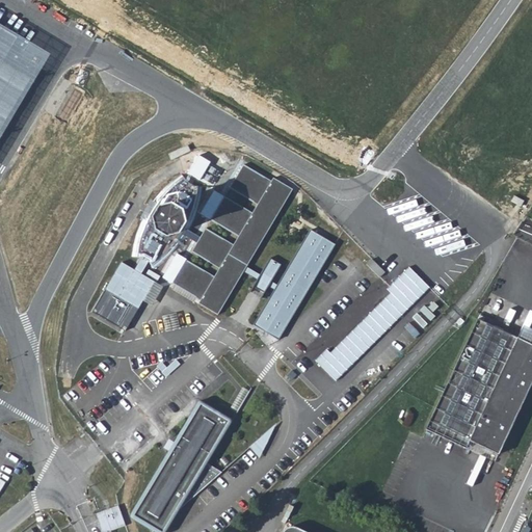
[(0,60),(31,79),(47,53),(0,25),(0,60)]
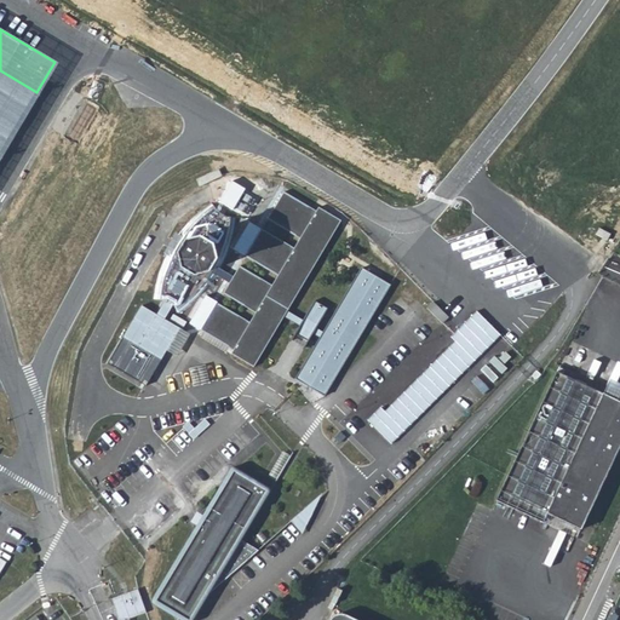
[(0,154),(36,92),(0,70),(0,154)]
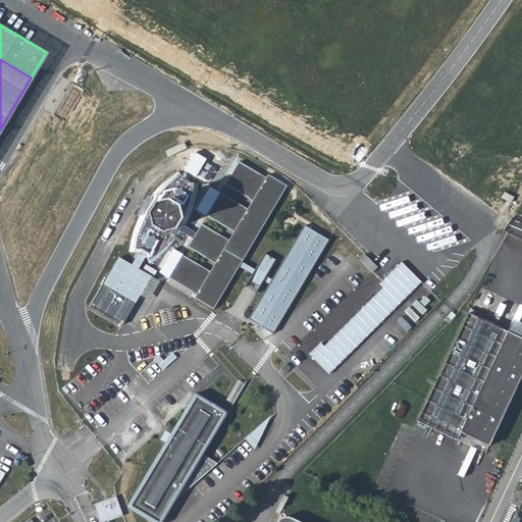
[(199,295),(196,299),(215,310),(241,267),(244,262),(288,187),(268,175),(265,180),(239,164),(225,187),(253,202),(248,211),(220,195),(207,217),(235,232),(229,242),(202,225),(190,248),(217,264),(212,272),(185,257),(171,278),(199,295)]
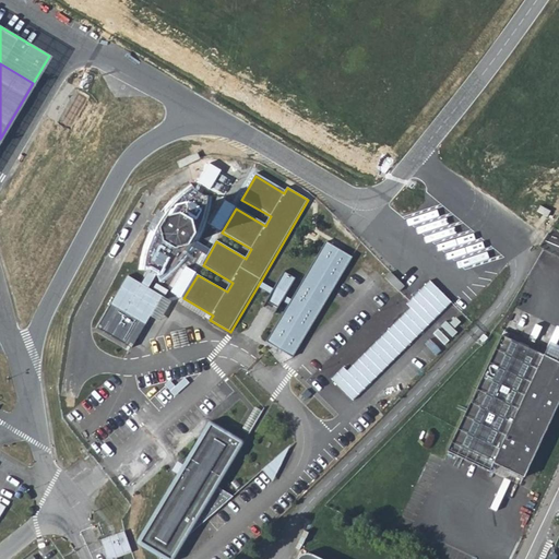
[(127,280),(110,308),(145,328),(162,299),(147,292),(154,280),(161,287),(169,282),(174,277),(178,273),(181,269),(185,264),(188,259),(192,251),(189,249),(192,242),(197,245),(199,240),(202,234),(204,227),(206,221),(207,214),(209,207),(210,198),(198,197),(192,193),(187,185),(180,191),(166,205),(158,215),(153,222),(157,225),(154,230),(150,228),(147,234),(144,242),(141,252),(139,262),(138,271),(138,274),(149,275),(141,287),(127,280)]
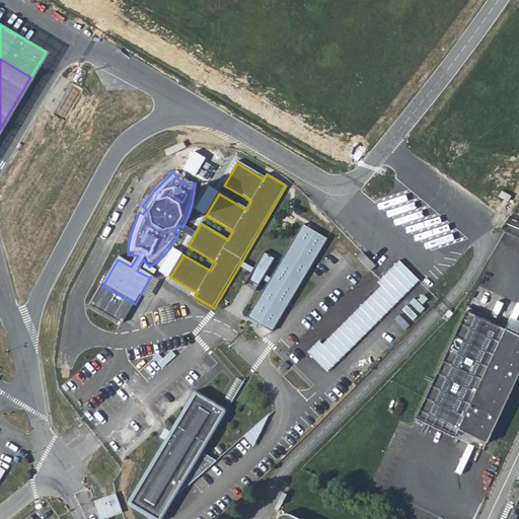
[(270,283),(249,318),(255,321),(274,331),(327,239),(303,225),(272,279),(270,283)]
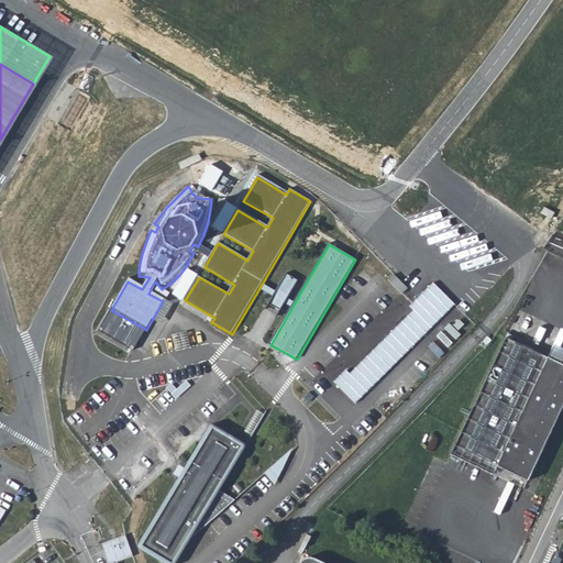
[(389,278),(401,293),(408,287),(395,273),(393,275),(389,278)]
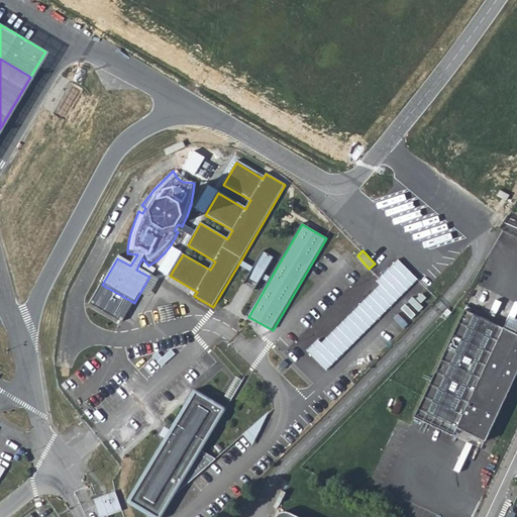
[(251,273),(247,279),(259,285),(263,279),(265,274),(275,257),(264,251),(253,268),(251,273)]
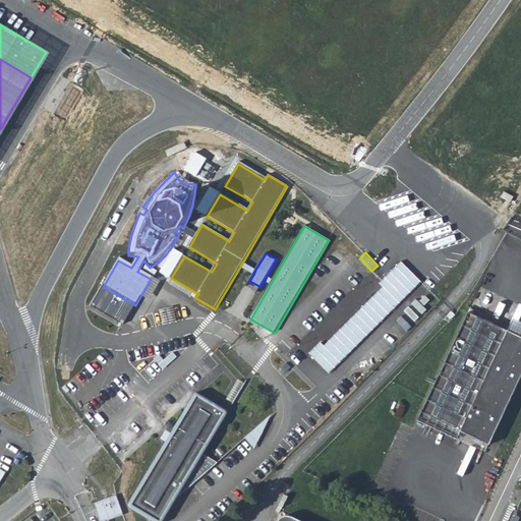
[(319,343),(309,353),(330,373),(422,279),(402,258),(381,280),(379,282),(383,286),(323,347),(319,343)]
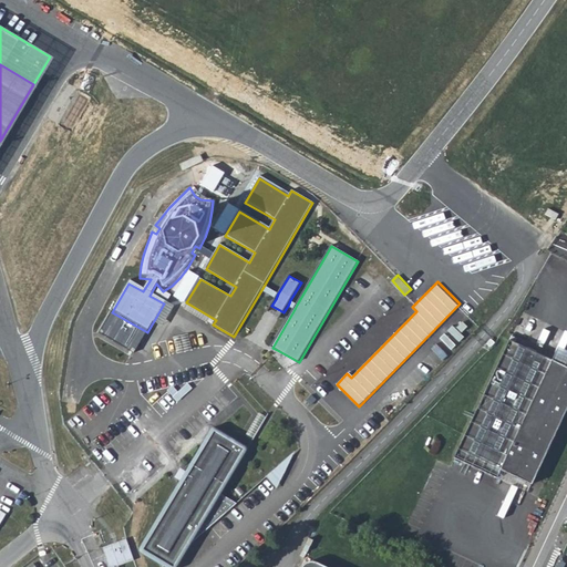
[(265,285),(261,290),(276,299),(278,294),(265,285)]
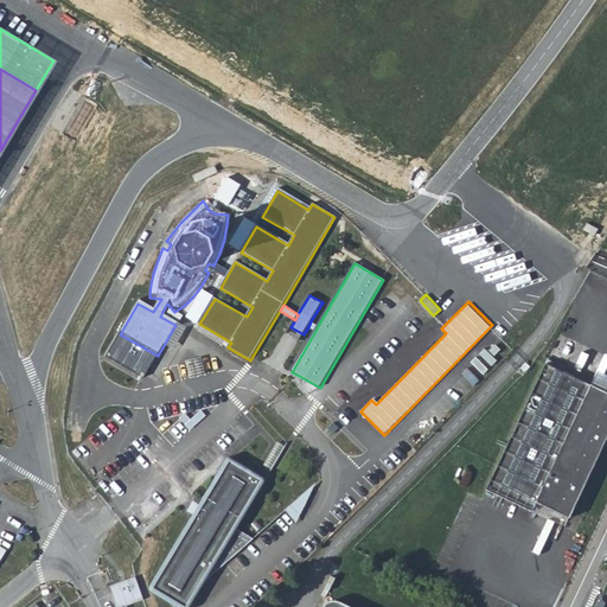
[(311,321),(308,327),(315,331),(318,326),(311,321)]
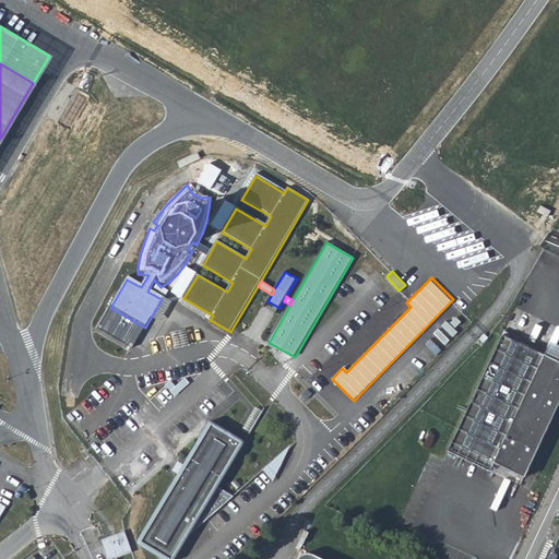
[(268,301),(262,311),(274,318),(280,308),(268,301)]
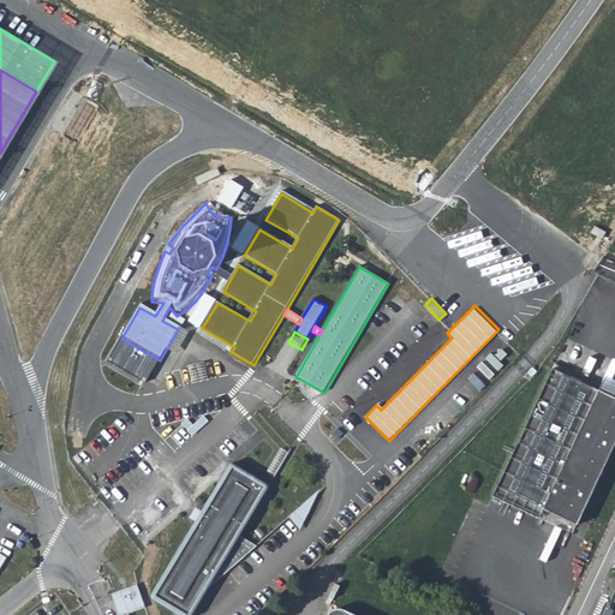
[(490,499),(536,520),(539,512),(572,526),(614,434),(614,402),(549,374),(490,499)]
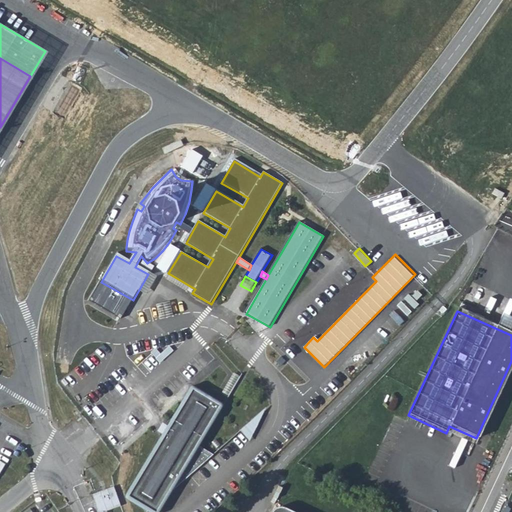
[(148,511),(161,511),(174,491),(166,486),(167,483),(176,488),(193,446),(191,444),(192,442),(201,447),(219,417),(212,414),(214,410),(221,414),(226,406),(194,386),(126,499),(148,511)]
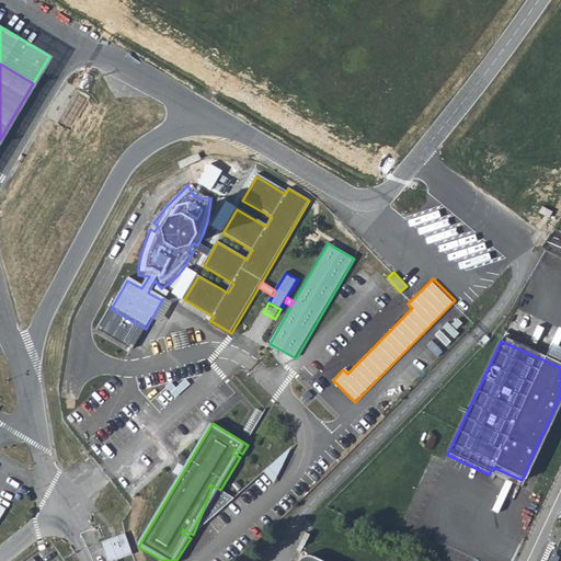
[(264,472),(275,487),(295,448),(264,472)]
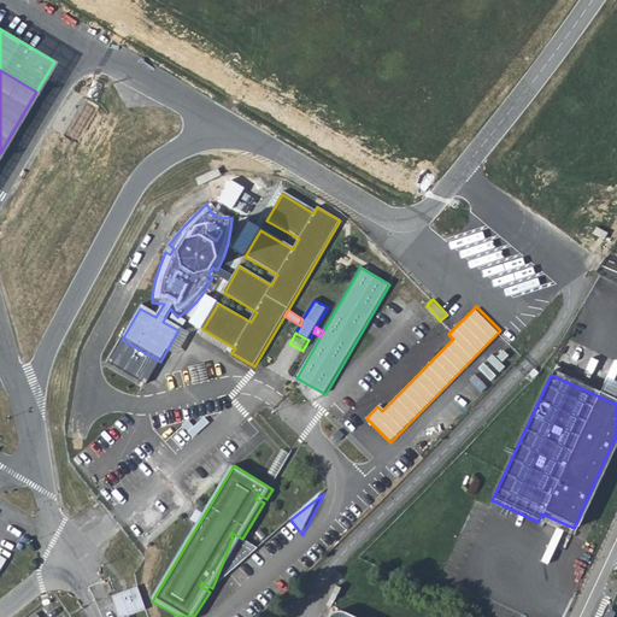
[(115,595),(121,616),(125,616),(147,610),(140,587),(115,595)]
